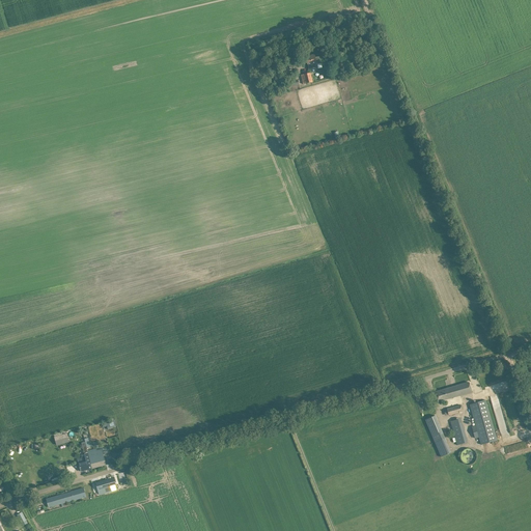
[(319,57),(315,57),(314,55),(306,57),(308,65),(309,70),(317,67),(316,64),(320,63),(319,57)]
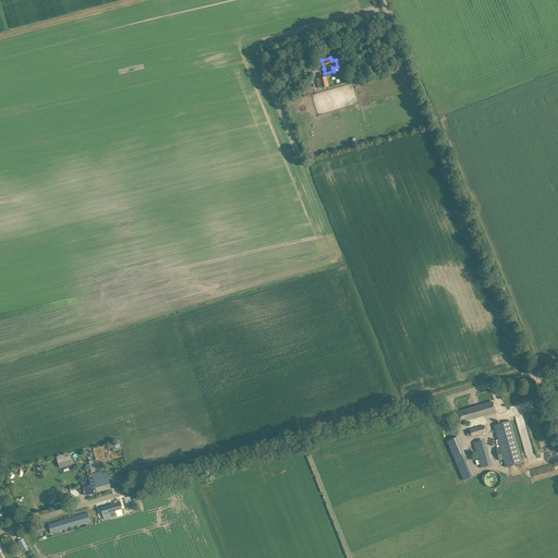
[(313,84),(302,86),(301,79),(298,80),(299,88),(302,87),(303,93),(314,89),(313,84)]
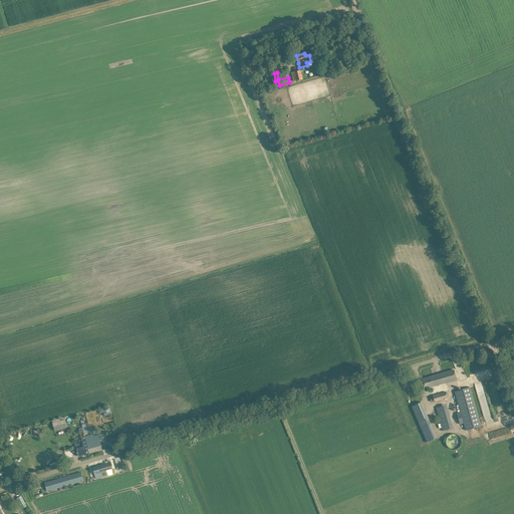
[(422,379),(423,384),(424,389),(457,379),(454,369),(422,379)]
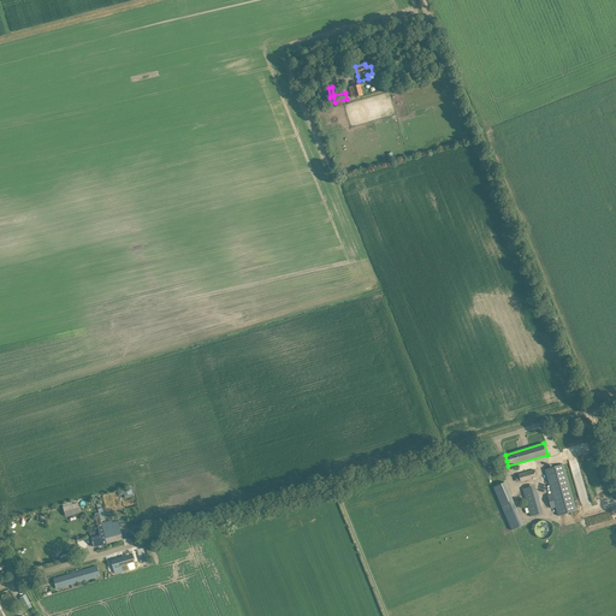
[(551,509),(556,507),(558,516),(576,510),(563,465),(545,469),(552,493),(548,495),(551,509)]
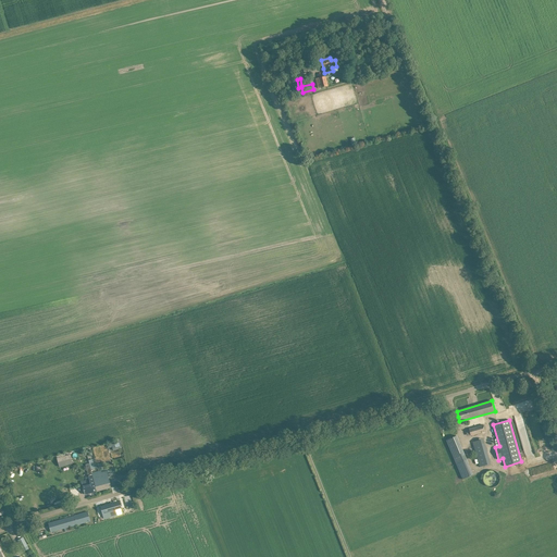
[(469,429),(471,435),(485,432),(483,424),(469,429)]
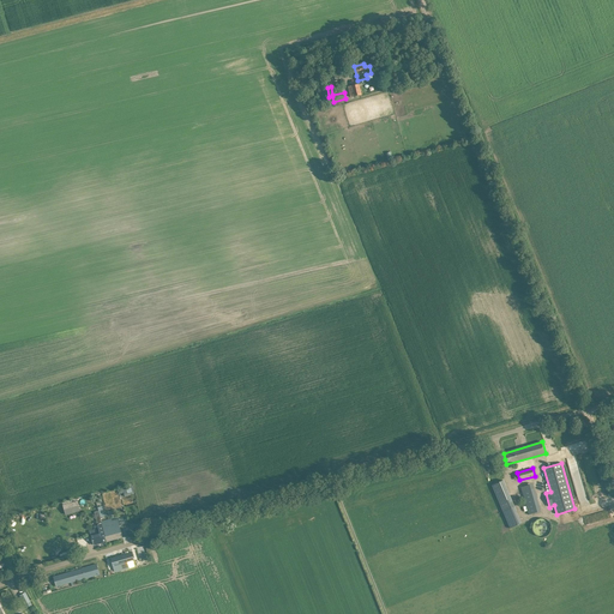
[(522,523),(504,481),(492,486),(510,528),(522,523)]
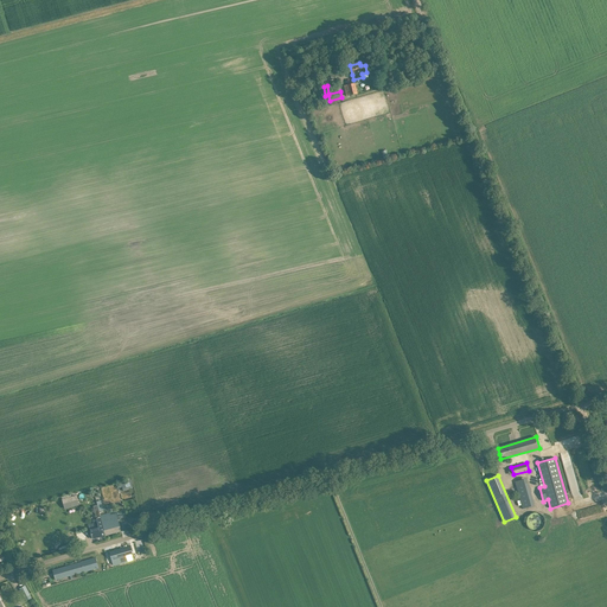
[(131,481),(121,484),(123,491),(133,489),(131,481)]
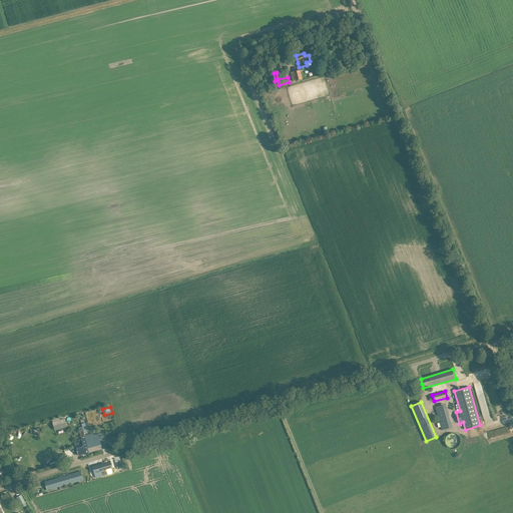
[(442,430),(445,429),(446,434),(453,432),(446,408),(436,411),(442,430)]
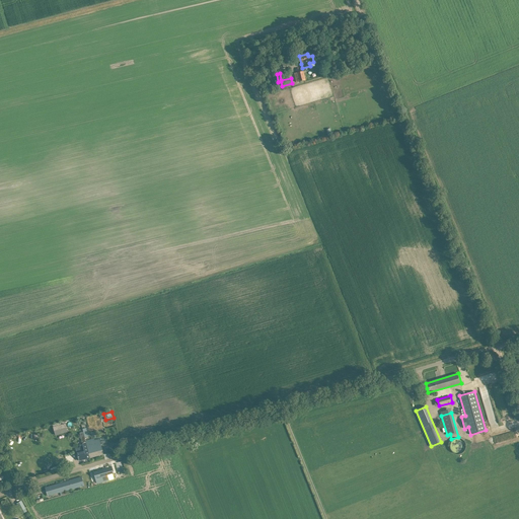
[(65,424),(54,427),(56,435),(67,432),(65,424)]
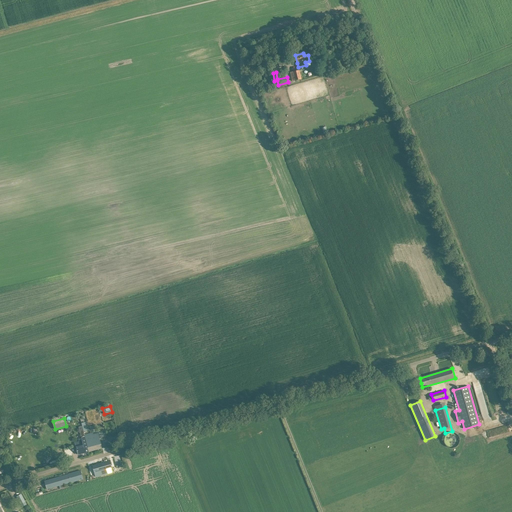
[(450,448),(452,448),(454,447),(456,446),(457,445),(458,443),(459,442),(459,440),(459,438),(458,436),(457,434),(455,433),(453,432),(452,432),(450,432),(448,433),(446,434),(445,436),(444,438),(444,439),(444,441),(444,443),(445,445),(447,446),(449,447),(450,448)]
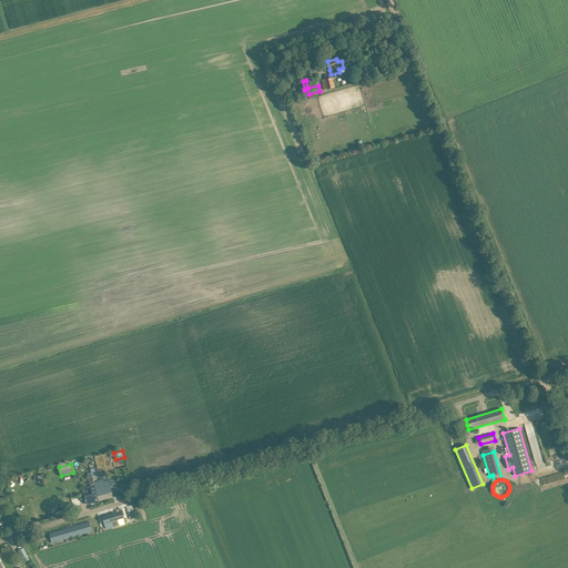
[(94,485),(99,501),(113,497),(109,480),(101,483),(100,480),(95,482),(97,484),(94,485)]
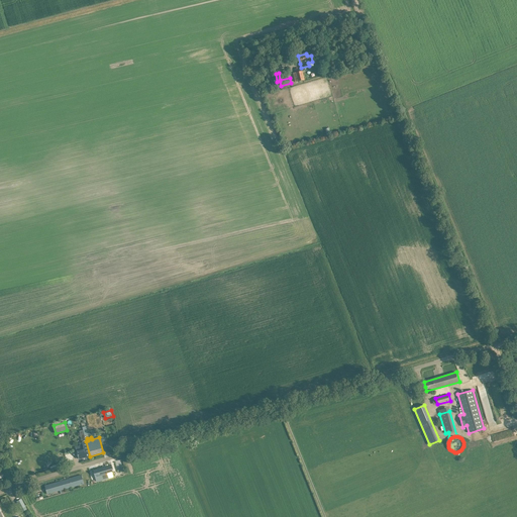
[(86,441),(83,441),(85,448),(77,450),(78,454),(79,458),(90,456),(86,441)]
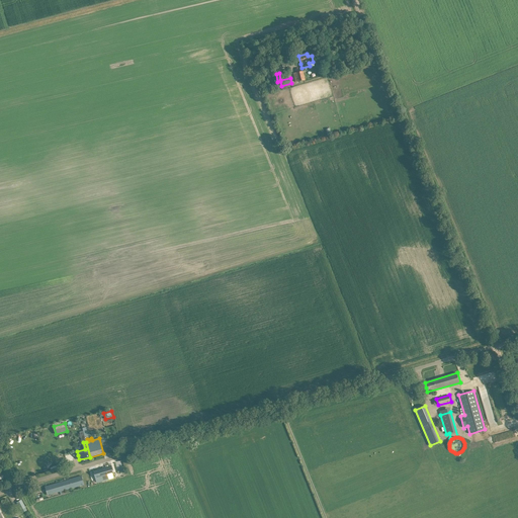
[(93,471),(95,476),(96,482),(114,477),(111,465),(93,471)]
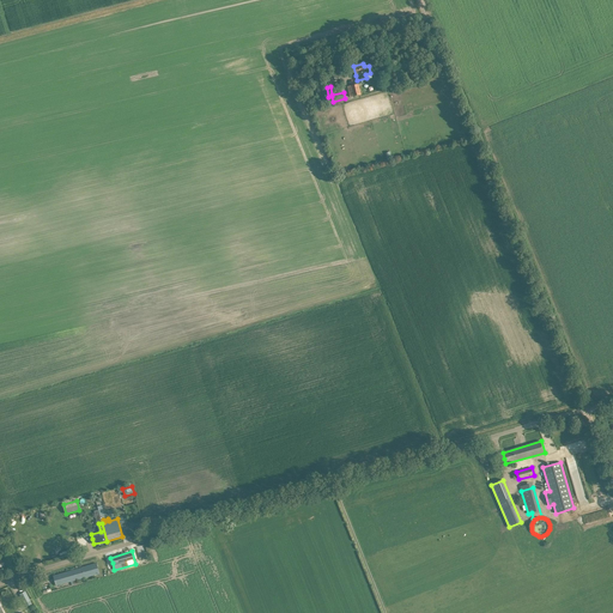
[(53,576),(55,582),(56,586),(99,574),(97,563),(53,576)]
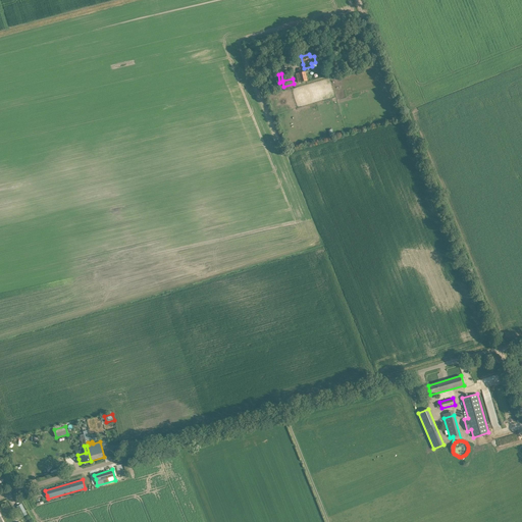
[(17,507),(20,514),(25,511),(21,504),(17,507)]
